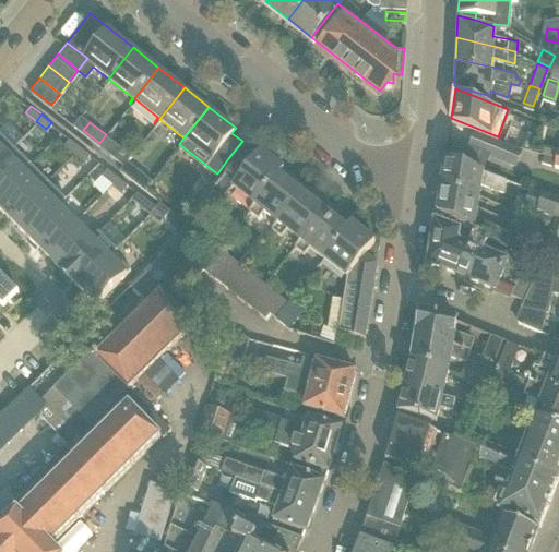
[(0,156),(13,143),(0,129),(0,156)]
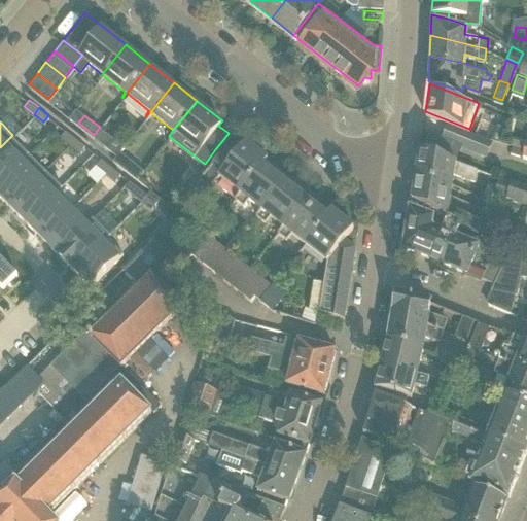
[(447,122),(442,135),(482,150),(487,137),(447,122)]
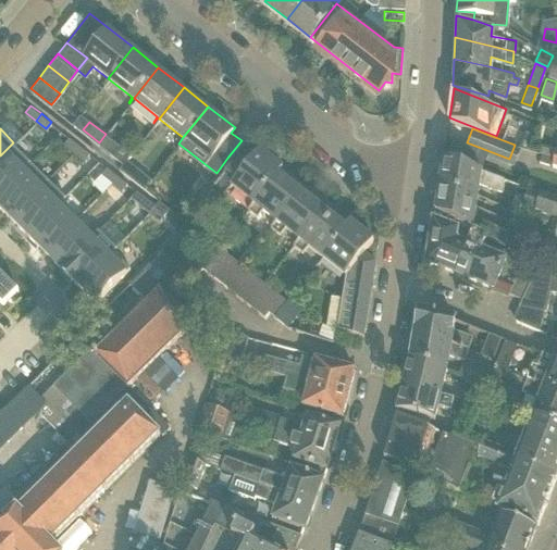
[(69,135),(63,142),(74,150),(79,144),(69,135)]
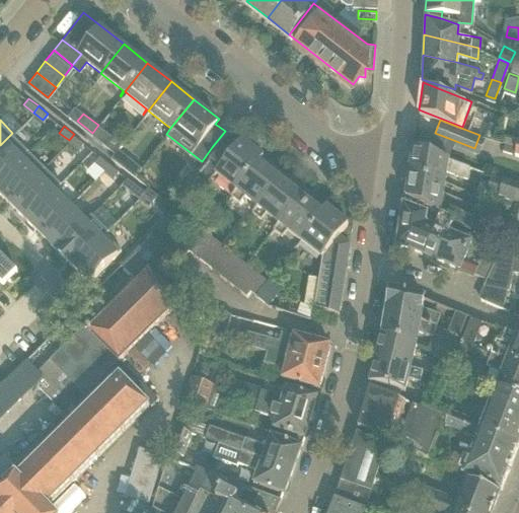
[(12,133),(0,145),(0,177),(28,148),(12,133)]
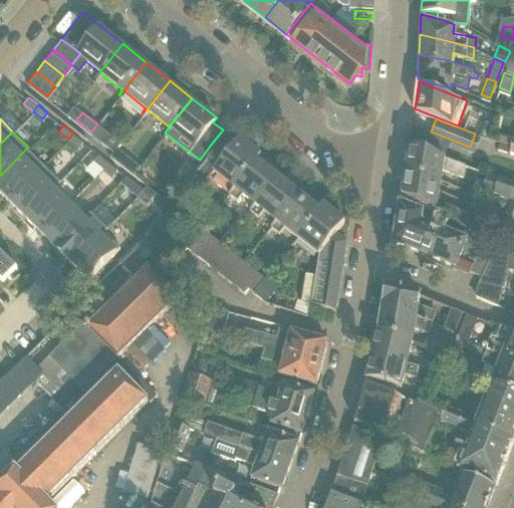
[(106,132),(100,139),(114,151),(120,143),(106,132)]
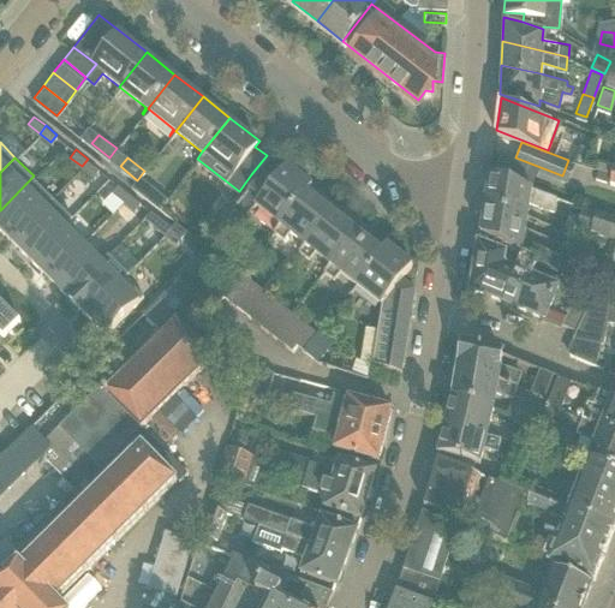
[(88,159),(82,166),(93,176),(99,167),(88,159)]
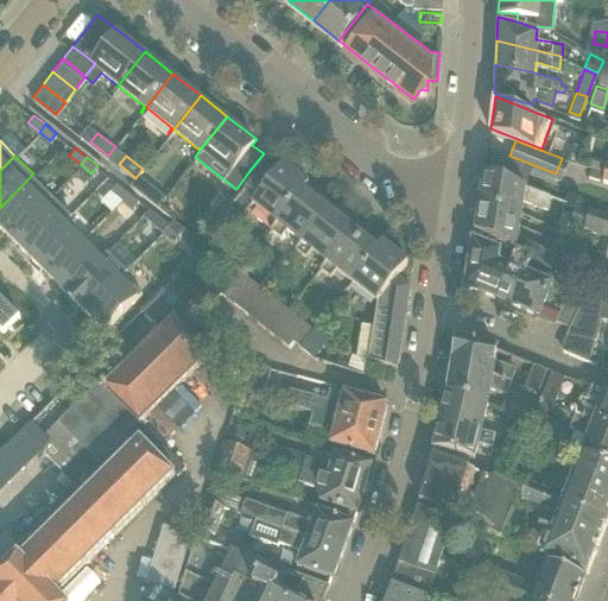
[(253,201),(277,220),(277,219),(278,219),(309,181),(283,160),(272,175),(261,165),(230,206),(241,215),(253,201)]
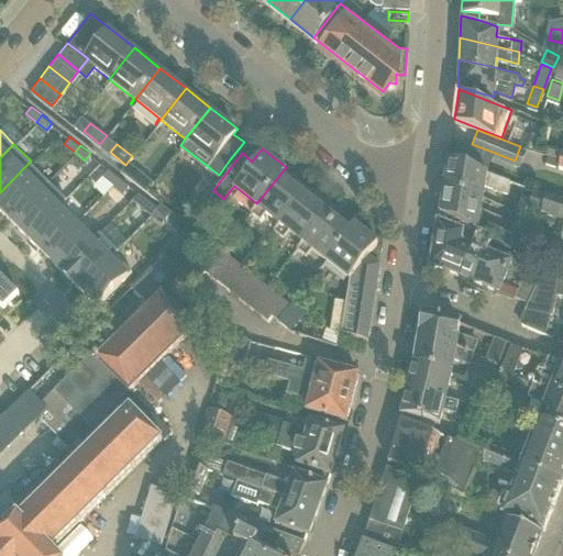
[(543,160),(562,165),(562,157),(561,157),(544,153),(543,160)]
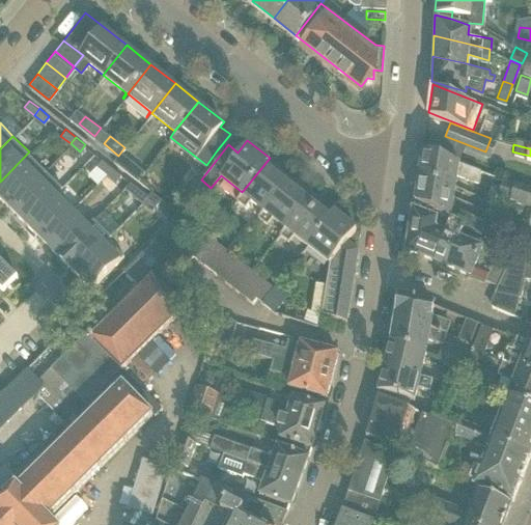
[(423,146),(419,173),(455,188),(456,183),(457,173),(465,176),(479,182),(481,168),(443,154),(423,146)]
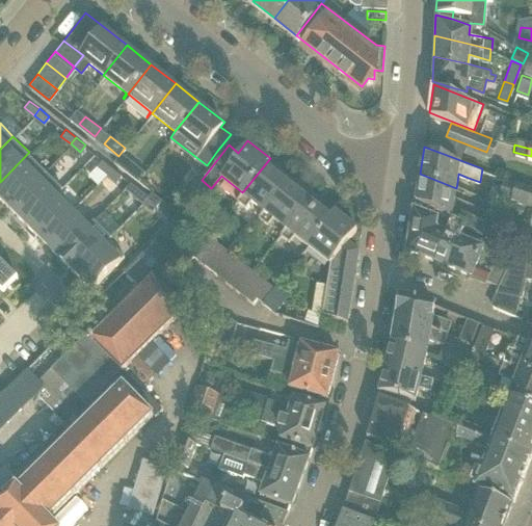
[(29,152),(0,182),(0,195),(9,206),(46,168),(29,152)]
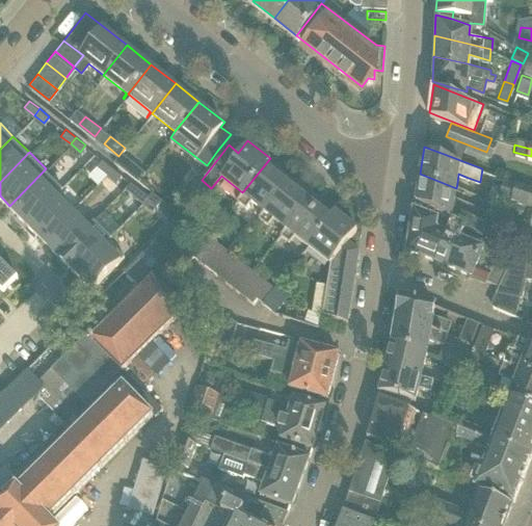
[(102,158),(97,164),(106,173),(111,165),(102,158)]
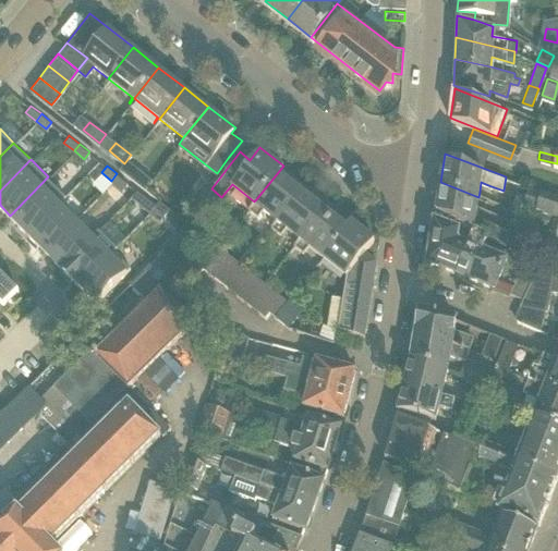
[(263,209),(276,219),(277,218),(278,219),(305,183),(283,166),(255,200),(254,200),(254,201),(247,208),(257,216),(263,209)]
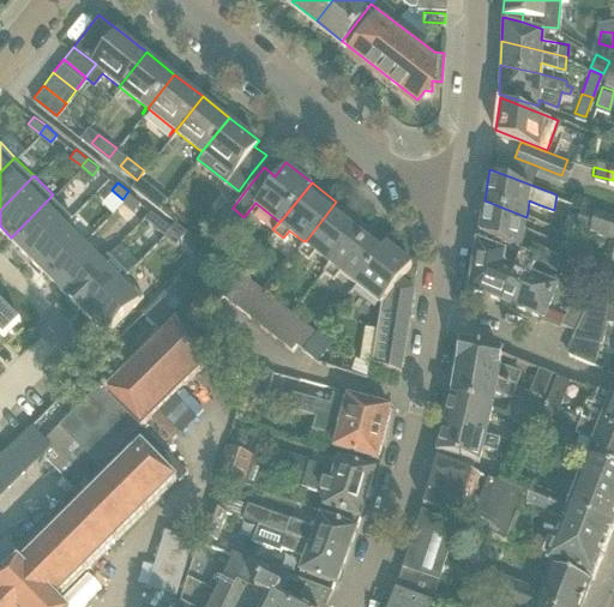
[(154,184),(145,194),(160,205),(167,196),(154,184)]
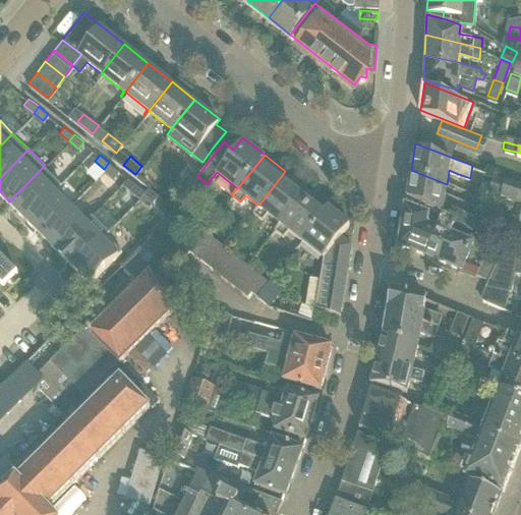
[(109,162),(104,169),(114,176),(119,170),(109,162)]
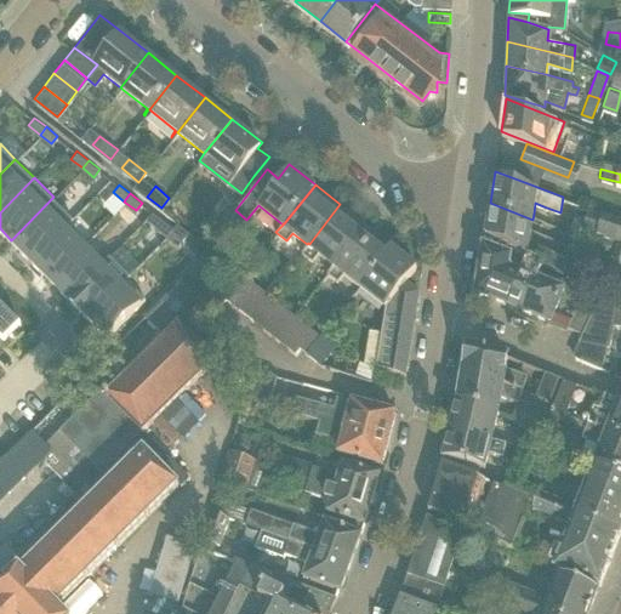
[(53,197),(11,240),(30,259),(69,221),(73,216),(53,197)]
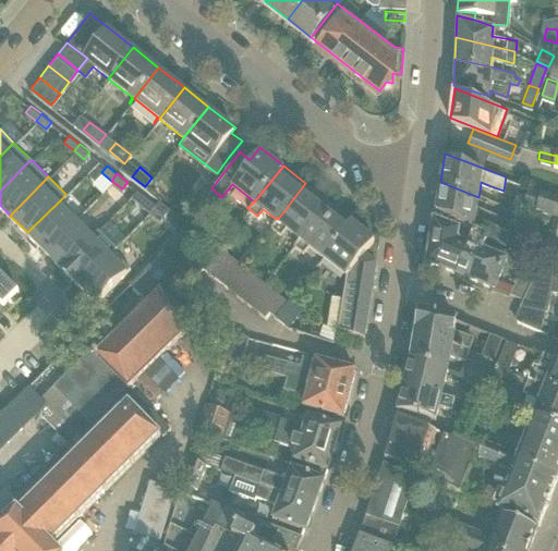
[(440,182),(435,208),(455,218),(474,227),(487,233),(495,237),(506,242),(508,230),(475,213),(478,197),(440,182)]
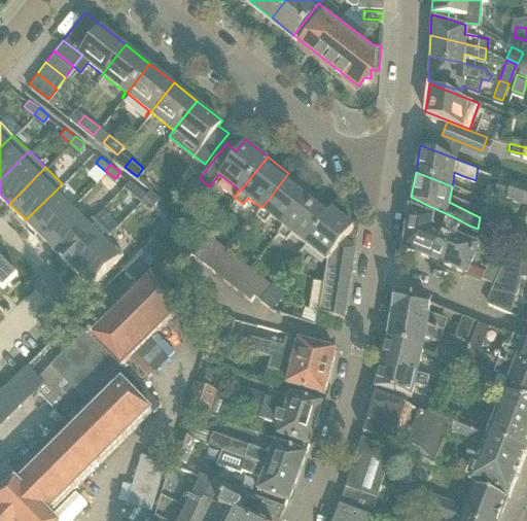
[(270,215),(282,224),(283,223),(284,223),(310,190),(288,173),(262,207),(261,206),(260,207),(261,208),(256,214),(265,221),(270,215)]
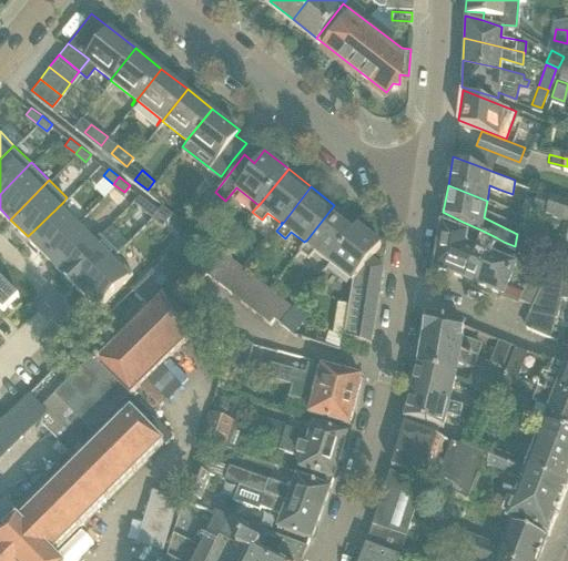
[(538,189),(533,206),(535,207),(567,217),(567,197),(545,191),(540,190),(538,189)]
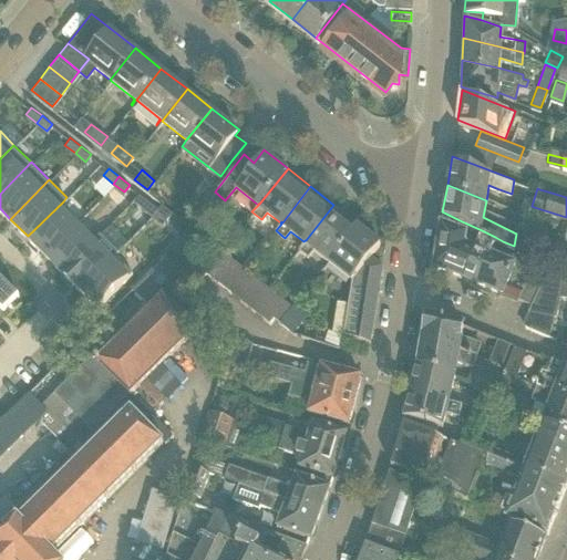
[(147,198),(142,206),(152,214),(157,207),(147,198)]
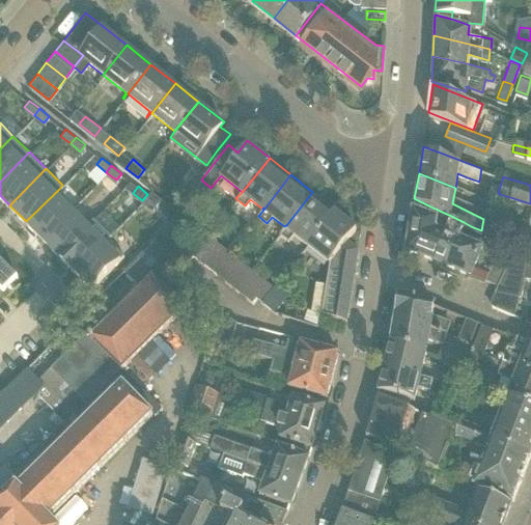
[(59,189),(26,221),(43,238),(72,209),(76,204),(59,189)]
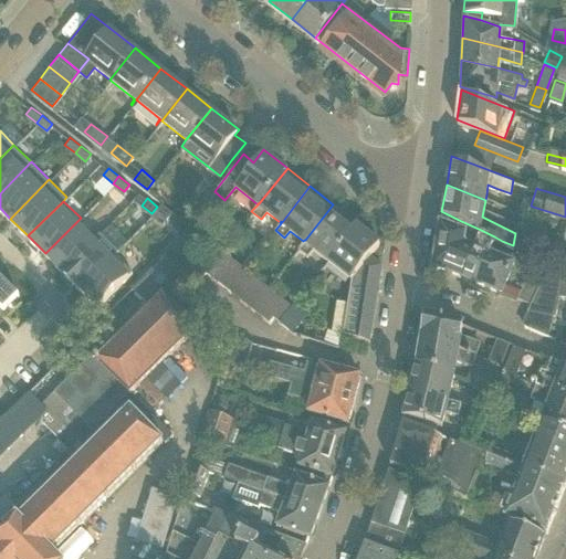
[(313,249),(326,259),(327,257),(327,259),(356,222),(333,204),(305,240),(304,240),(303,241),(299,248),(307,255),(313,249)]
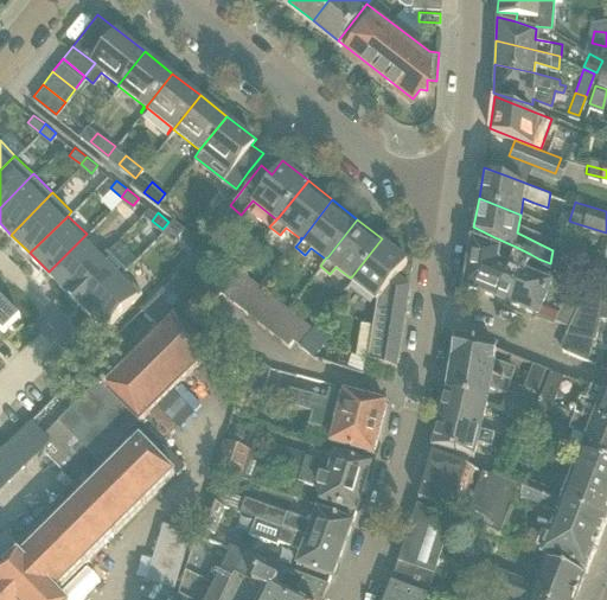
[(168,222),(163,229),(174,238),(180,230),(168,222)]
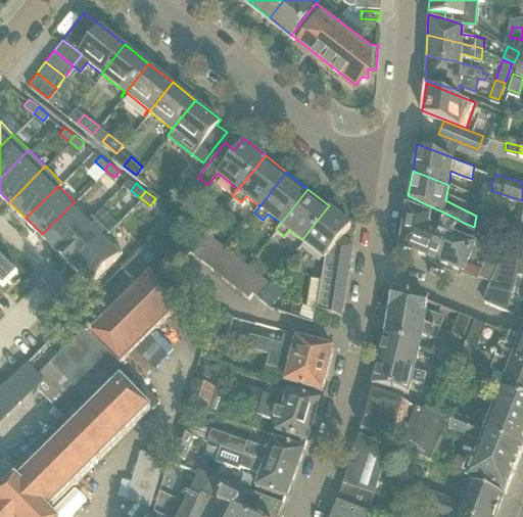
[(400,242),(428,253),(439,225),(430,221),(431,214),(407,203),(400,242)]
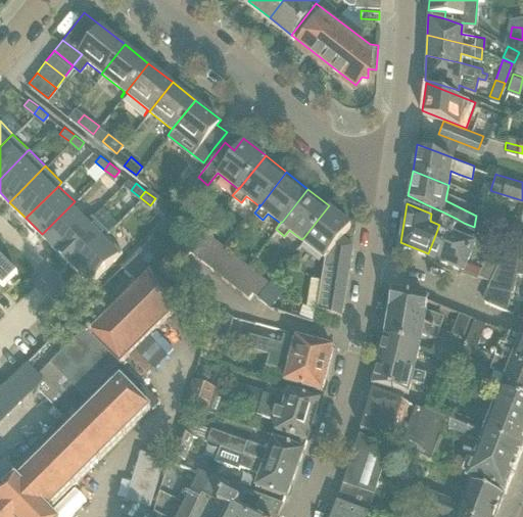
[(70,205),(42,234),(56,248),(85,220),(70,205)]
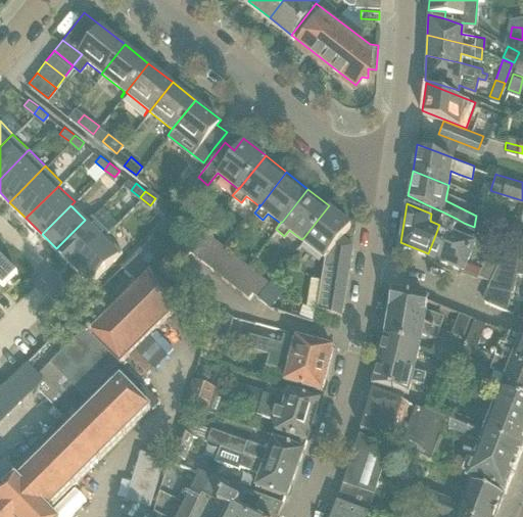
[(302,238),(301,239),(324,257),(315,308),(340,312),(351,242),(341,234),(350,223),(329,205),(302,239),(302,238)]
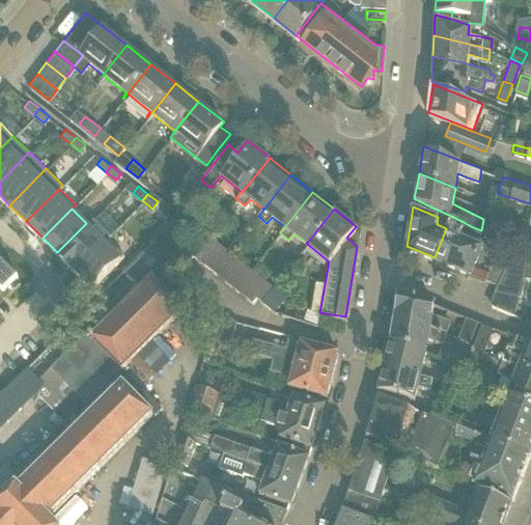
[(86,223),(57,252),(75,270),(108,237),(111,233),(109,230),(93,216),(86,223)]
